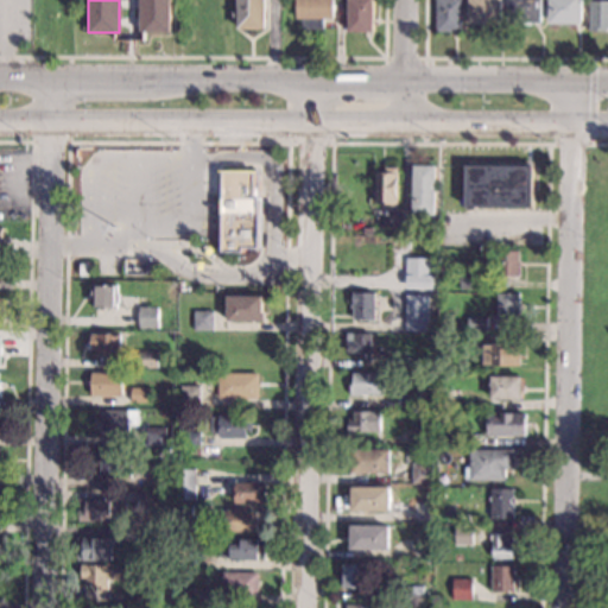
[(170,0),(170,33),(141,33),(141,31),(139,31),(139,0),(170,0)]
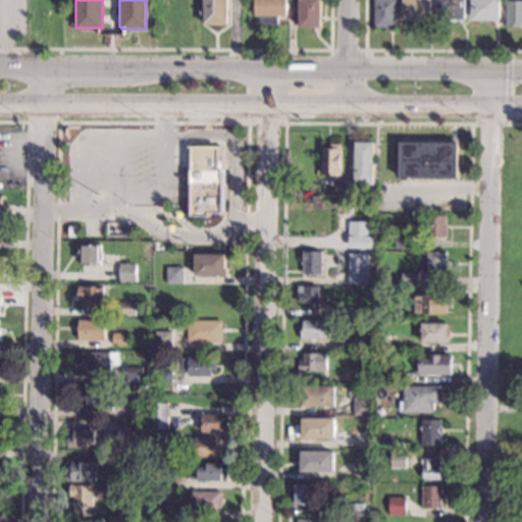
[(227,0),(227,25),(203,24),(203,0),(227,0)]
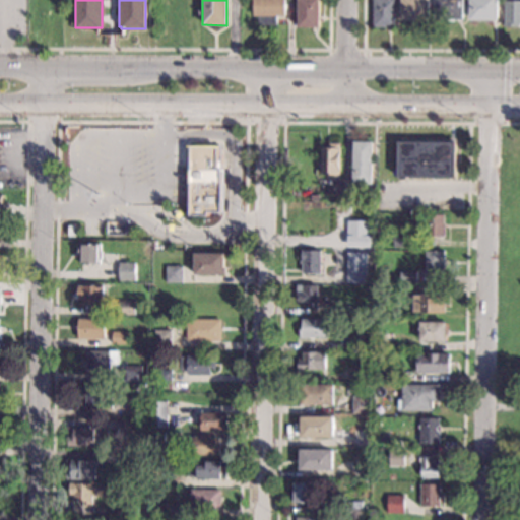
[(284,0),(284,16),(276,16),(276,25),(258,25),(257,16),(253,16),(253,0),(284,0)]
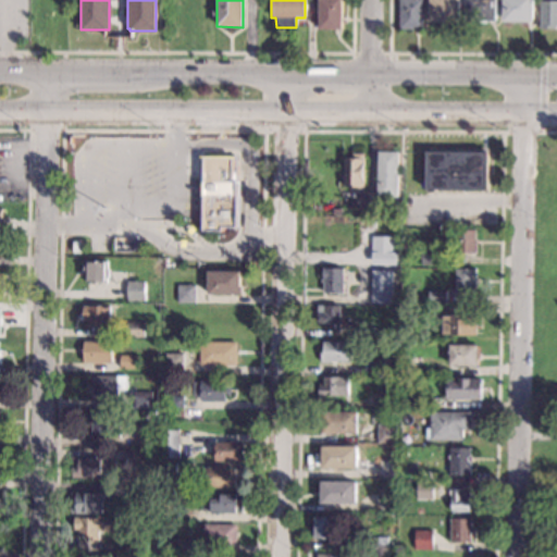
[(342,0),(342,31),(319,29),(319,0),(342,0)]
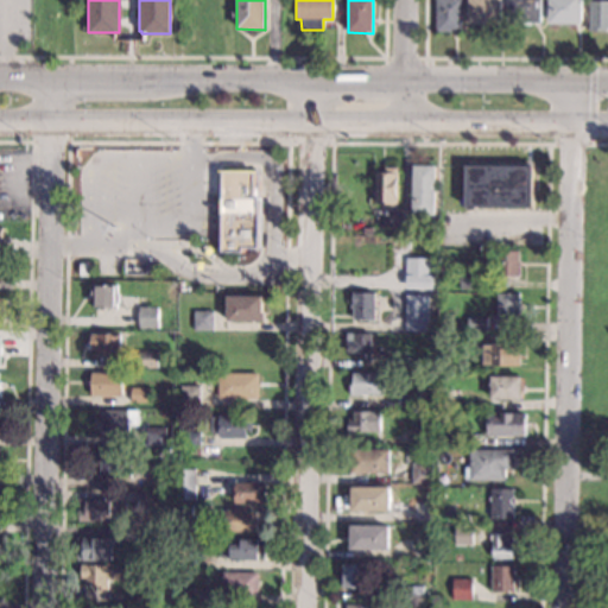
[(462,0),(462,32),(435,32),(435,0),(462,0)]
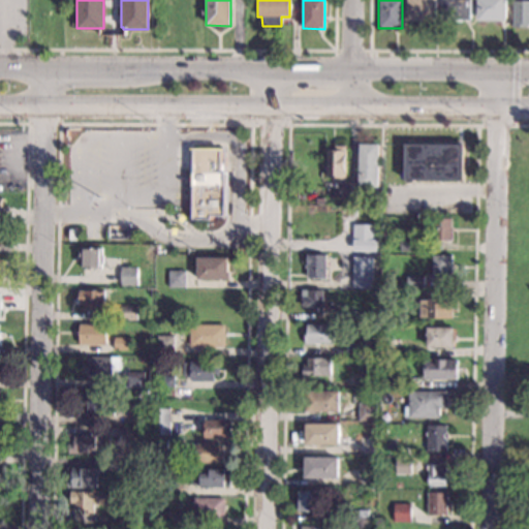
[(437,0),(437,21),(408,21),(408,0),(437,0)]
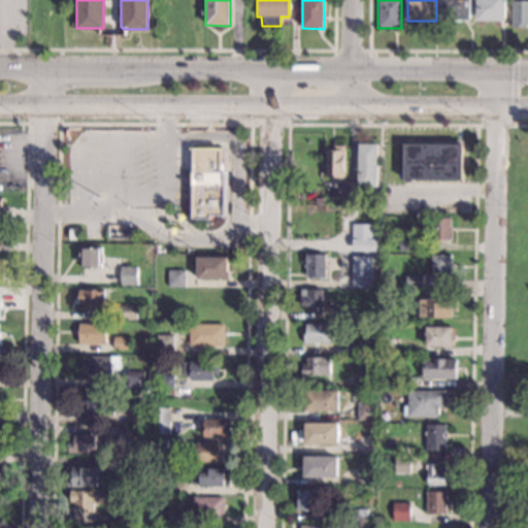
[(470,0),(470,21),(442,21),(442,0),(470,0)]
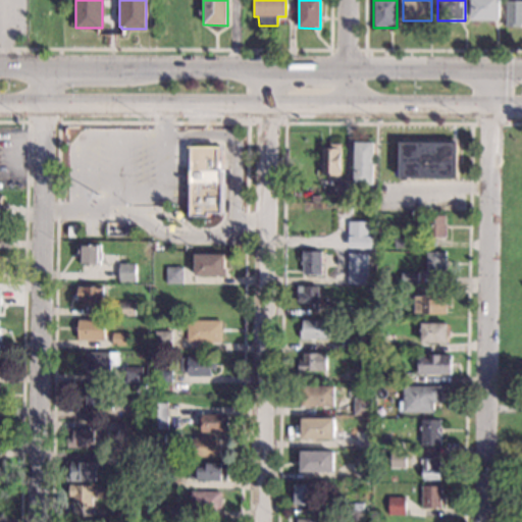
[(500,0),(500,21),(471,20),(471,0),(500,0)]
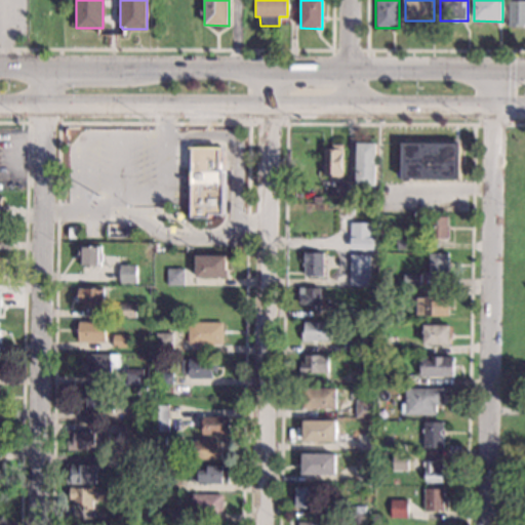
[(524,24),(523,24),(523,27),(509,27),(509,0),(524,0),(524,24)]
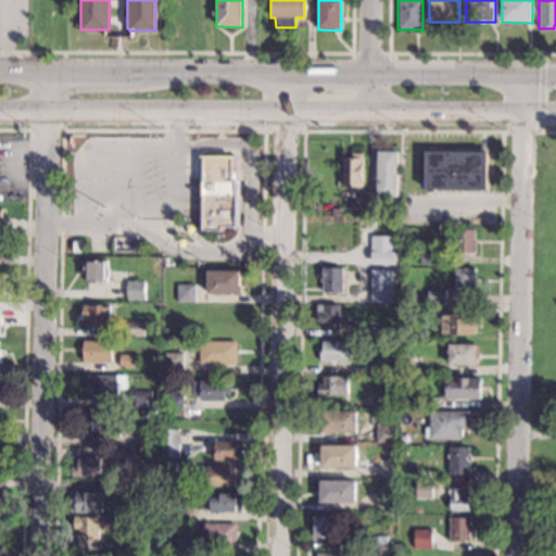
[(487,191),(425,190),(426,151),(488,152),(487,191)]
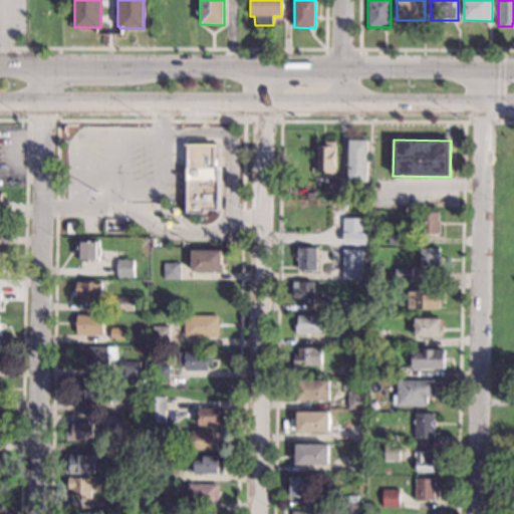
[(367,182),(348,181),(349,141),(367,141),(367,182)]
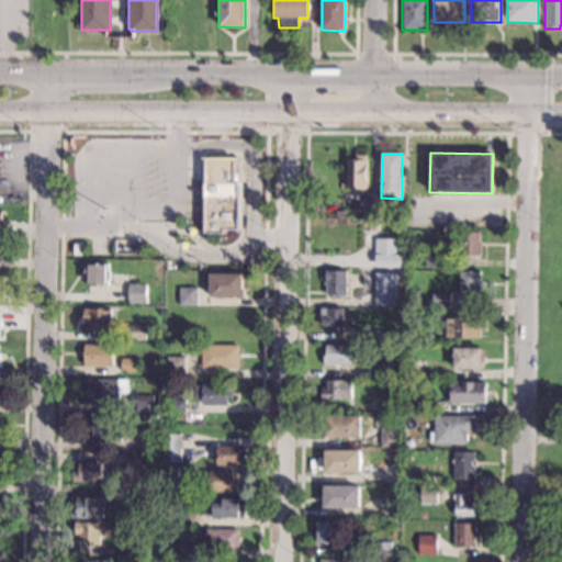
[(366,191),(345,190),(346,160),(352,160),(352,156),(367,156),(366,191)]
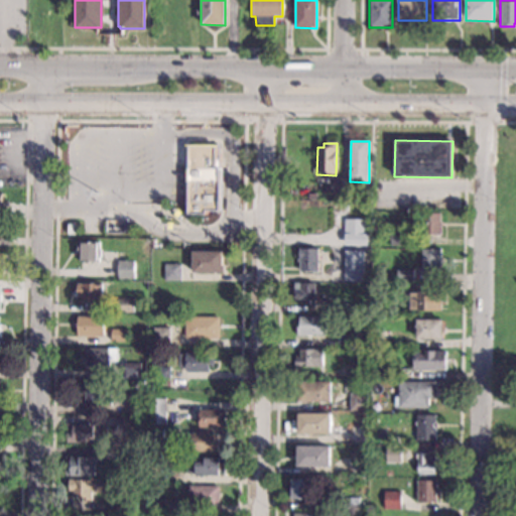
[(218,169),(223,169),(222,212),(206,212),(206,216),(186,215),(187,170),(185,170),(185,155),(187,155),(187,145),(219,146),(218,169)]
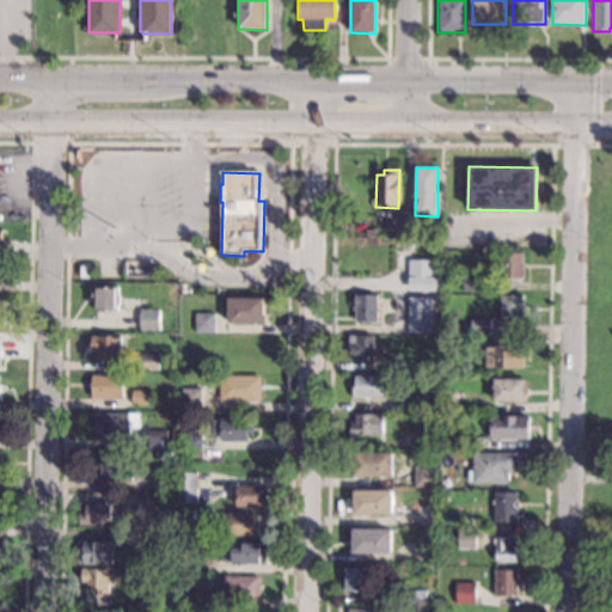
[(521,264),(524,264),(524,280),(500,279),(501,254),(521,254),(521,264)]
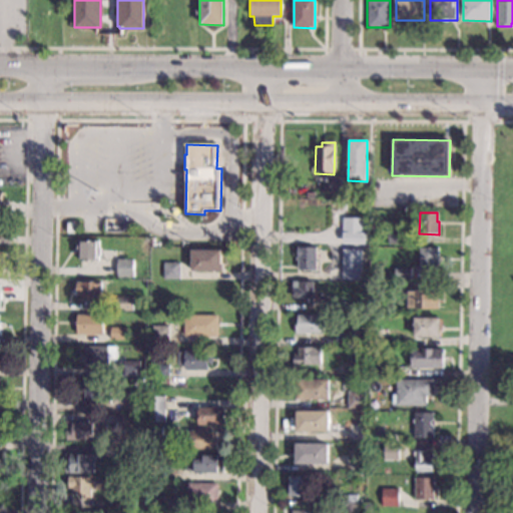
[(361,232),(364,232),(364,243),(342,243),(342,218),(361,218),(361,232)]
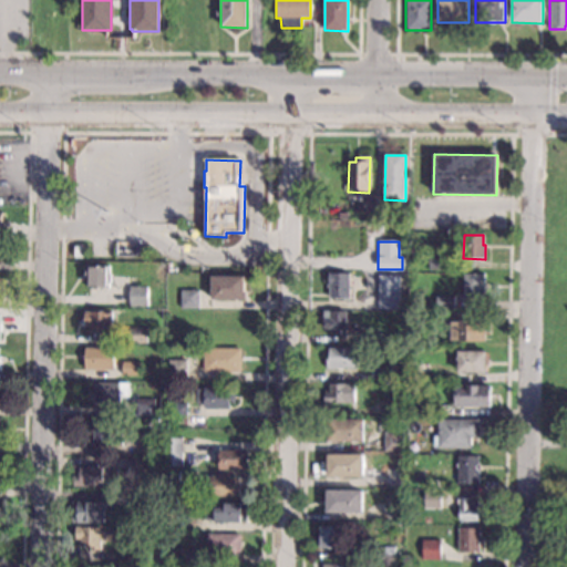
[(447,272),(428,271),(428,251),(449,251),(447,272)]
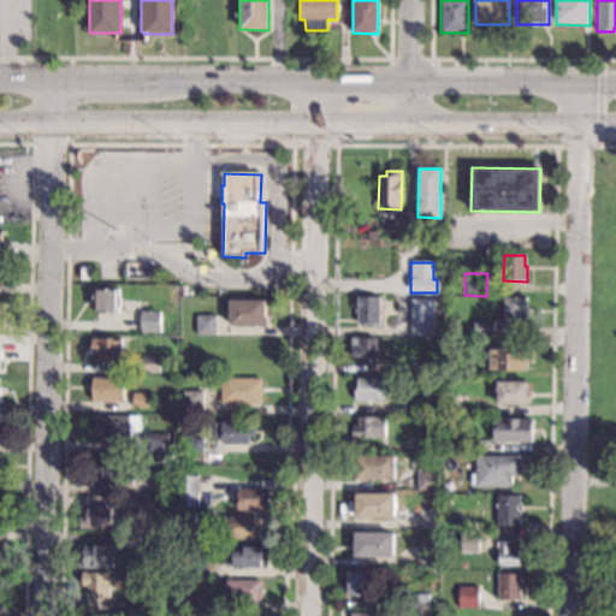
[(117,298),(120,298),(119,308),(117,308),(117,314),(95,313),(95,300),(92,300),(92,288),(118,288),(117,298)]
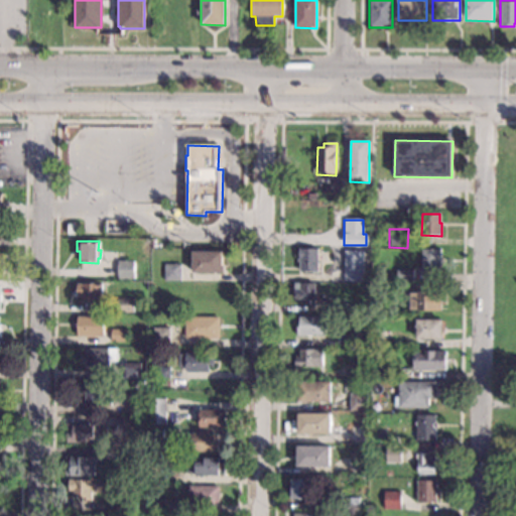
[(317,260),(319,260),(318,264),(317,264),(317,273),(299,272),(300,262),(297,262),(297,259),(299,259),(300,250),(317,250),(317,260)]
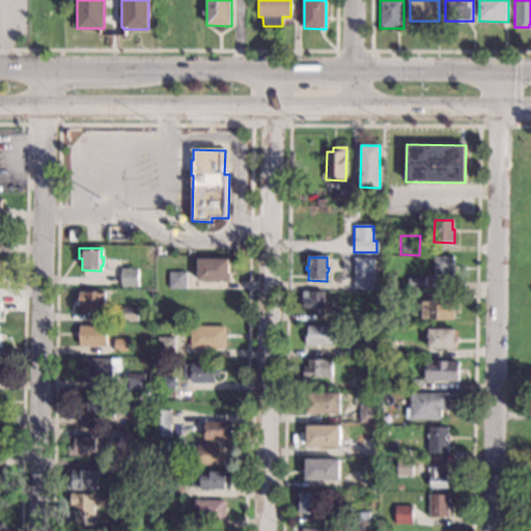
[(456,267),(453,267),(453,280),(432,280),(434,257),(456,257),(456,267)]
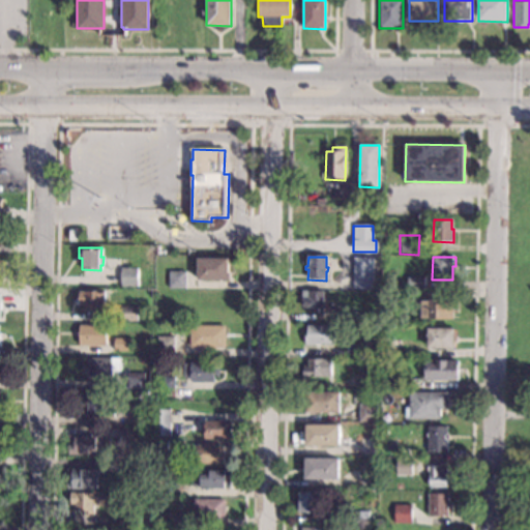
[(228,283),(198,282),(199,259),(229,260),(228,283)]
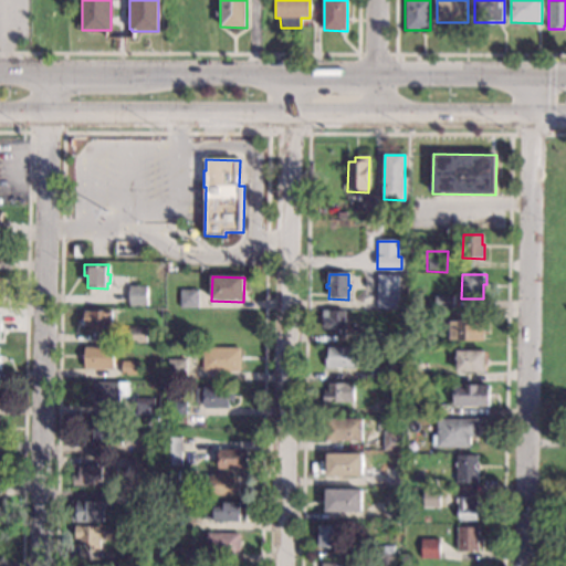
[(397,308),(377,308),(377,276),(397,276),(397,308)]
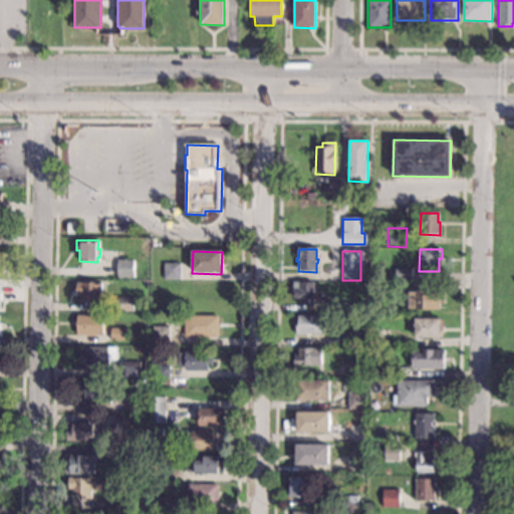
[(133,279),(116,279),(117,261),(133,261),(133,279)]
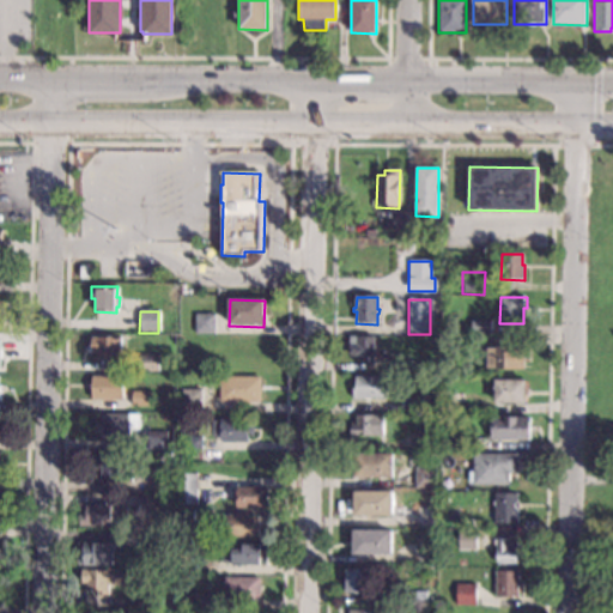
[(213,334),(194,334),(195,315),(213,316),(213,334)]
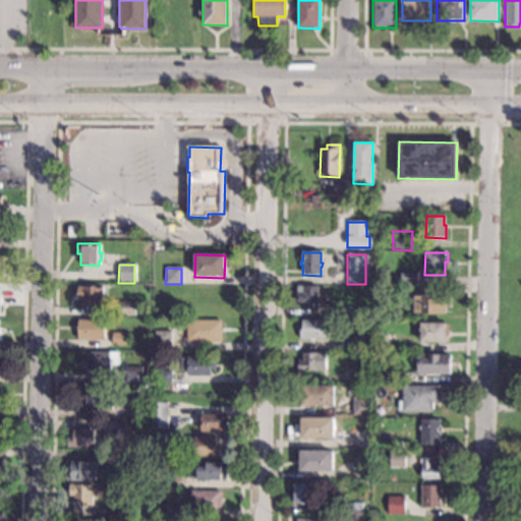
[(416,285),(400,285),(401,273),(416,274),(416,285)]
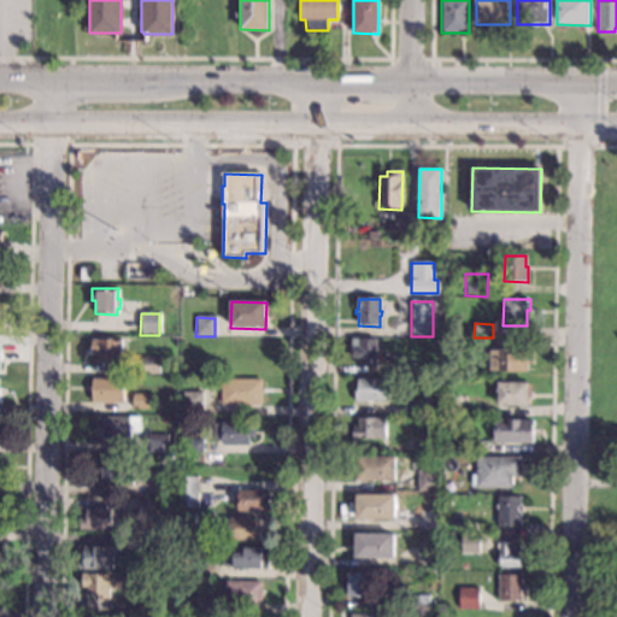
[(477,352),(462,351),(462,339),(477,340),(477,352)]
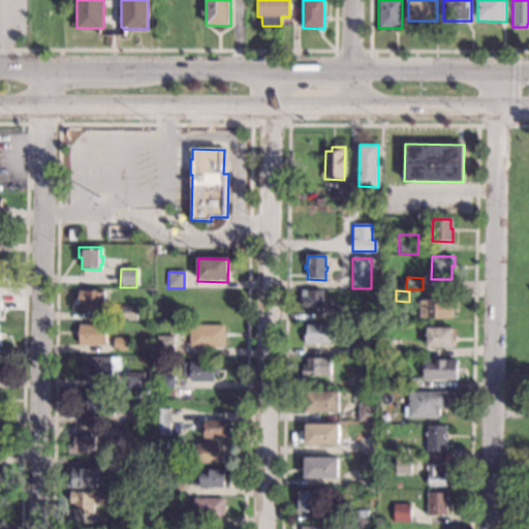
[(103,313),(83,313),(83,305),(75,305),(75,298),(79,299),(79,291),(104,291),(103,313)]
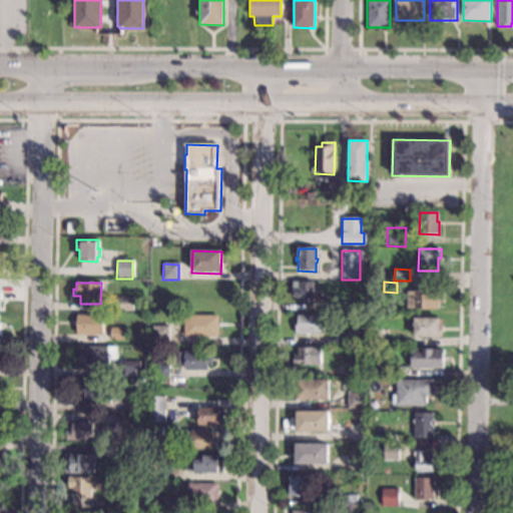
[(313,305),(302,304),(303,299),(292,299),(293,283),(314,283),(313,305)]
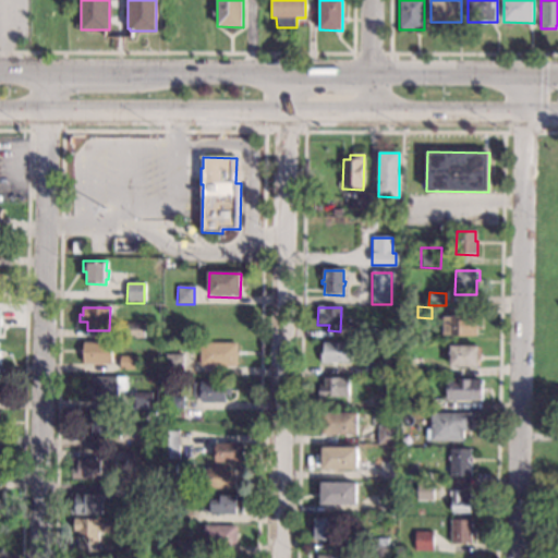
[(477,338),(443,337),(443,316),(477,316),(477,338)]
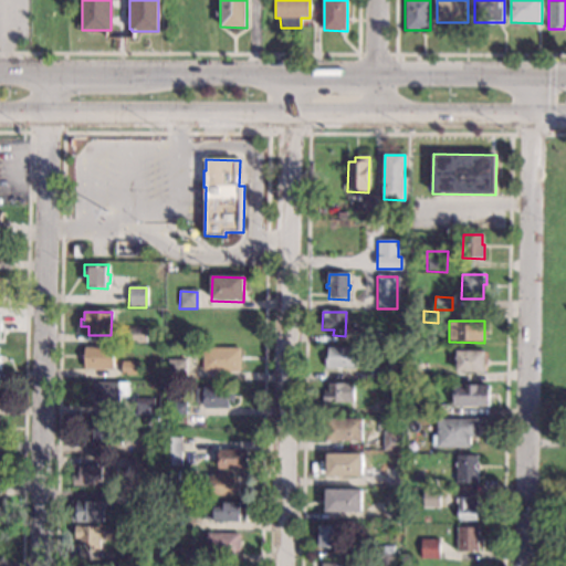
[(146,344),(127,343),(128,327),(146,327),(146,344)]
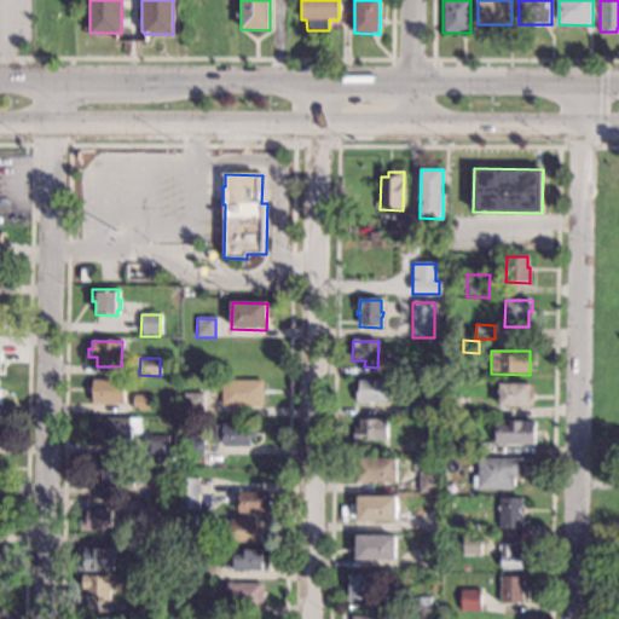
[(433,364),(433,376),(415,376),(415,363),(433,364)]
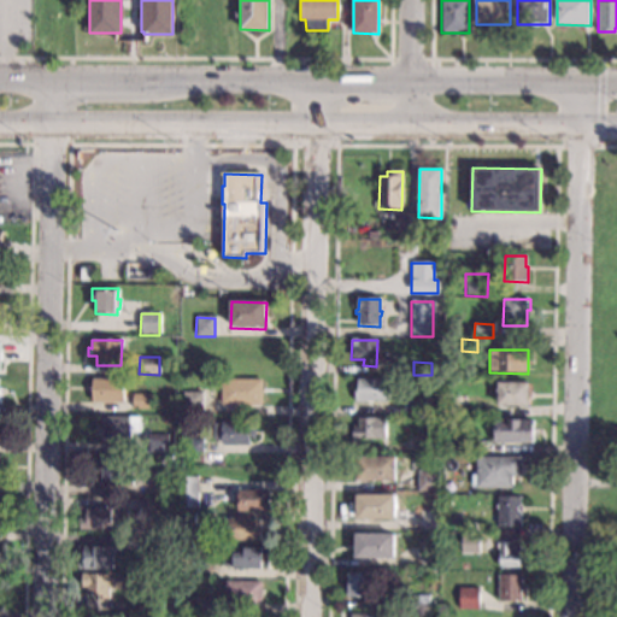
[(123,403),(92,403),(93,380),(123,380),(123,403)]
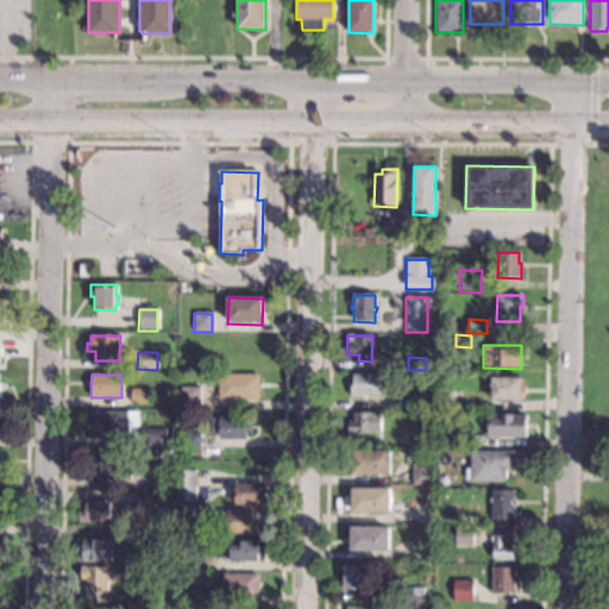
[(257,400),(217,400),(217,385),(206,385),(206,377),(218,377),(218,375),(257,375),(257,400)]
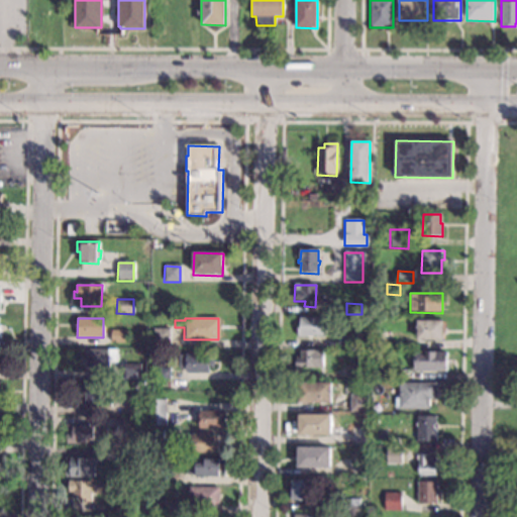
[(324,336),(307,336),(307,337),(297,336),(298,323),(300,323),(300,319),(325,319),(324,336)]
